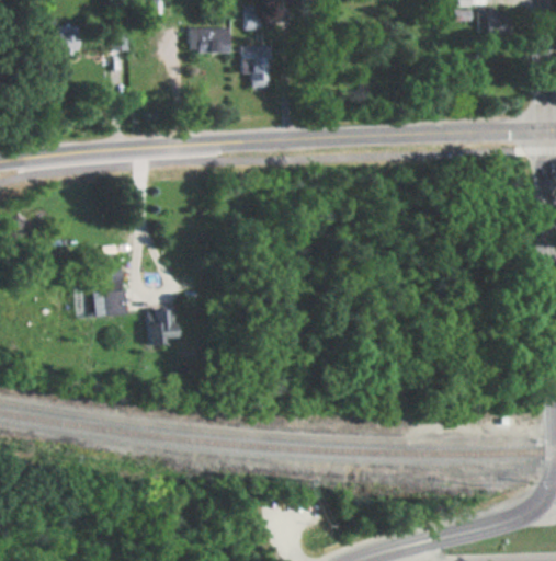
[(457,20),(473,20),(473,2),(457,2),(457,20)]
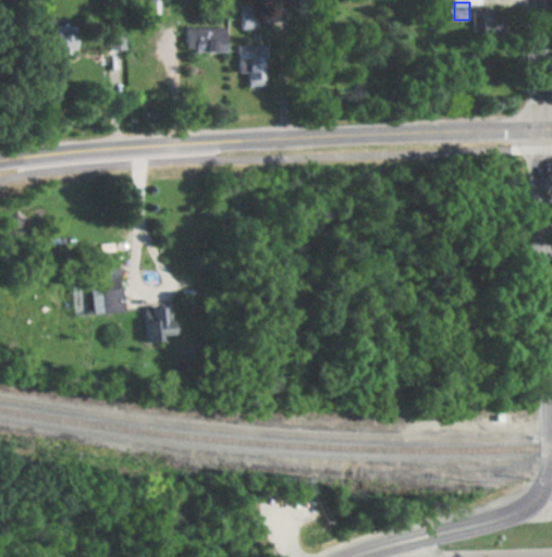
[(259,3),(245,3),(245,29),(259,29),(259,3)]
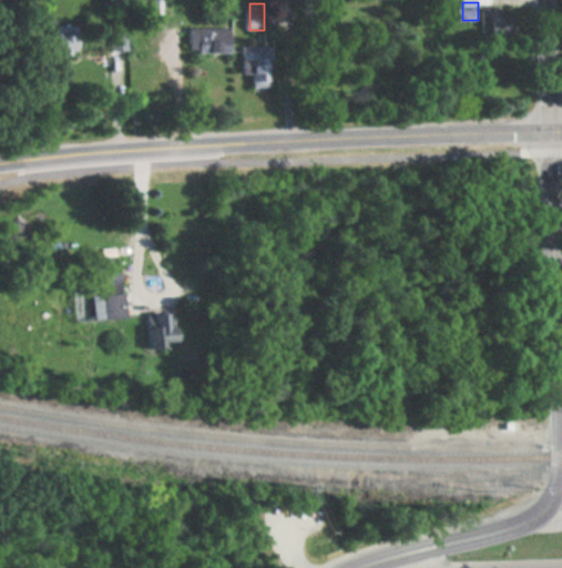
[(58,51),(78,51),(78,26),(58,26),(58,51)]
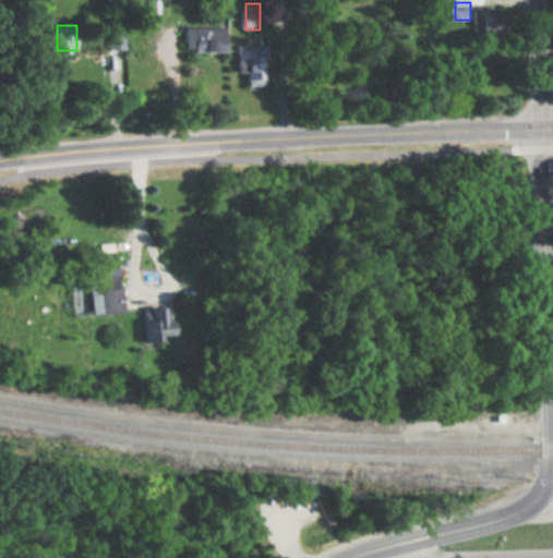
[(189,52),(230,52),(230,27),(189,27),(189,52)]
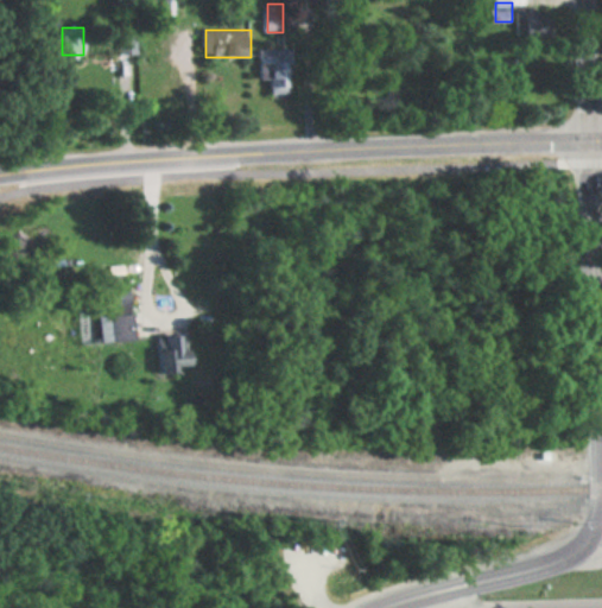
[(122,54),(138,52),(137,40),(122,40),(122,54)]
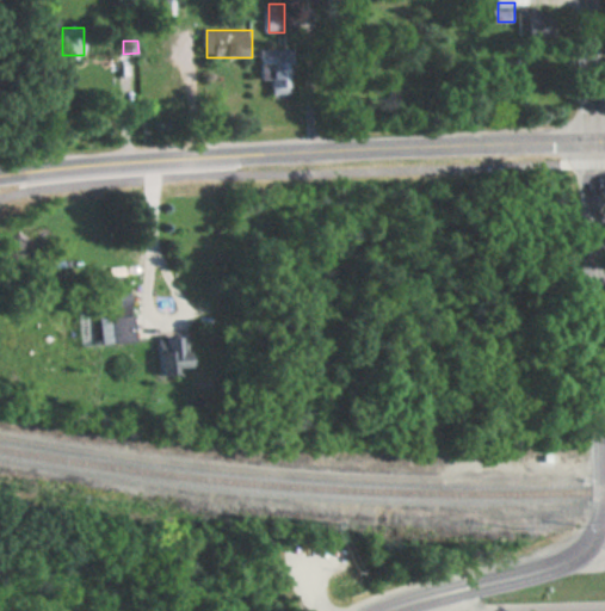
[(295,49),(265,49),(265,79),(275,79),(275,97),(295,97),(295,49)]
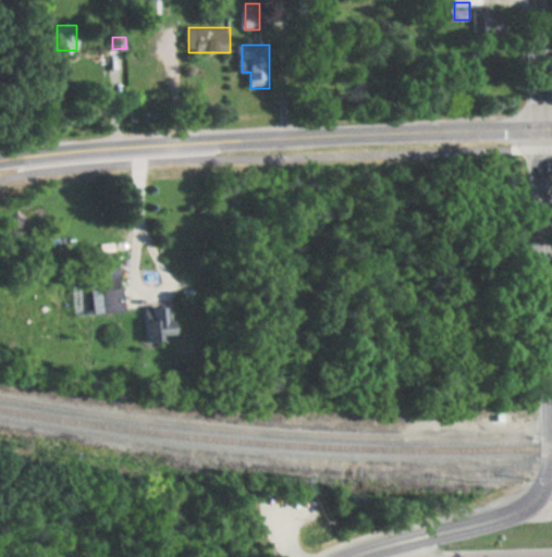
[(125,311),(123,265),(93,267),(95,312),(125,311)]
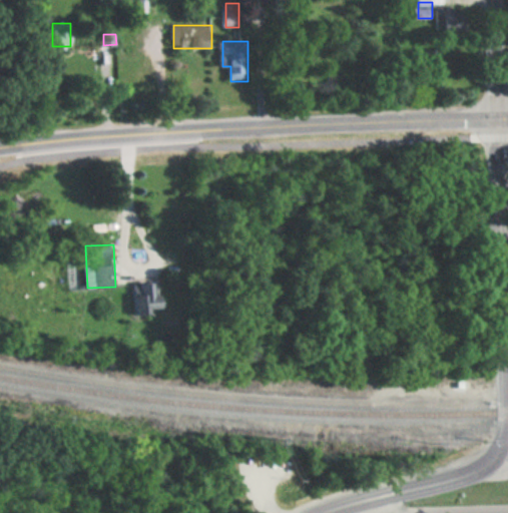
[(150,299),(150,284),(137,284),(137,311),(162,311),(162,299),(150,299)]
